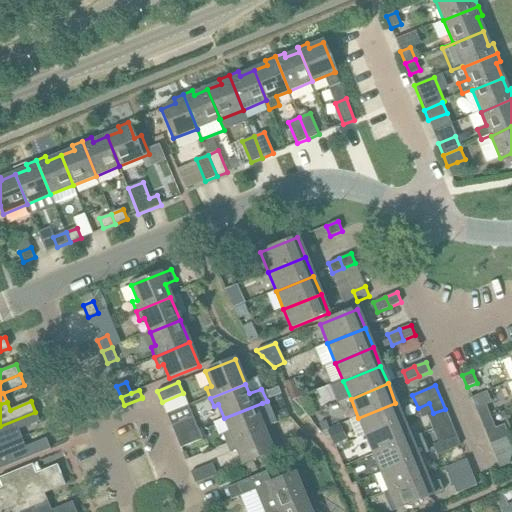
[(276,424),(267,401),(262,403),(224,418),(230,432),(225,433),(229,443),(264,429),(263,429),(276,424)]
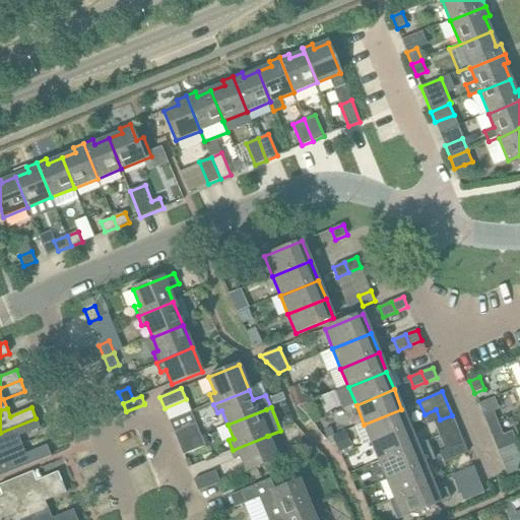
[(372,444),(409,428),(401,409),(364,425),(372,444)]
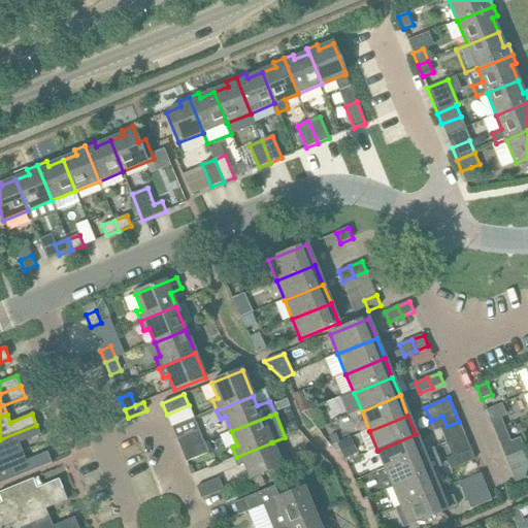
[(435,431),(447,426),(442,416),(431,421),(435,431)]
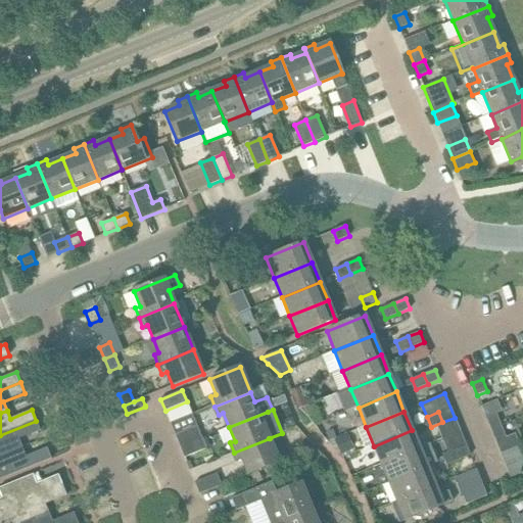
[(491,431),(502,427),(496,414),(486,419),(491,431)]
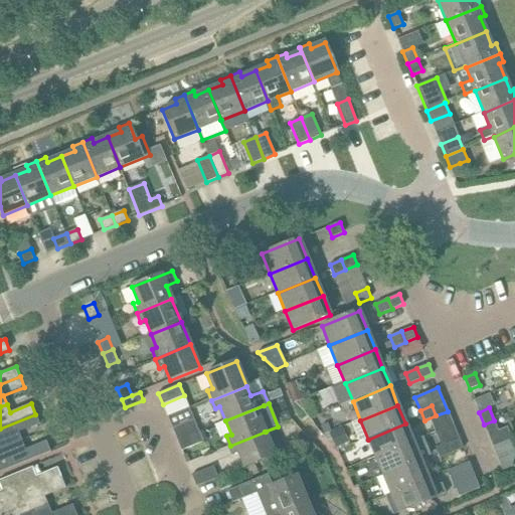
[(284,413),(281,418),(283,422),(290,419),(287,411),(284,413)]
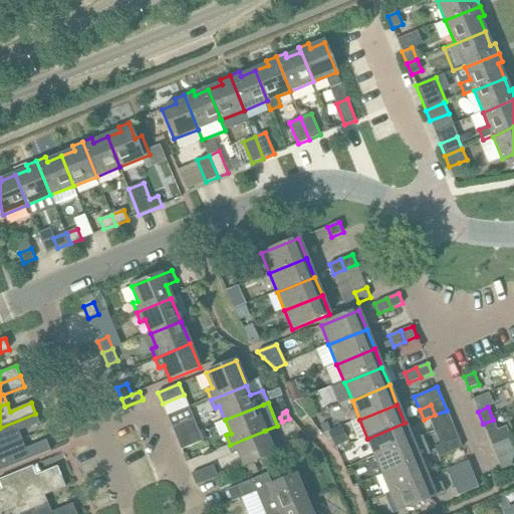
[(0,449),(22,441),(18,432),(39,424),(35,414),(0,428),(0,449)]
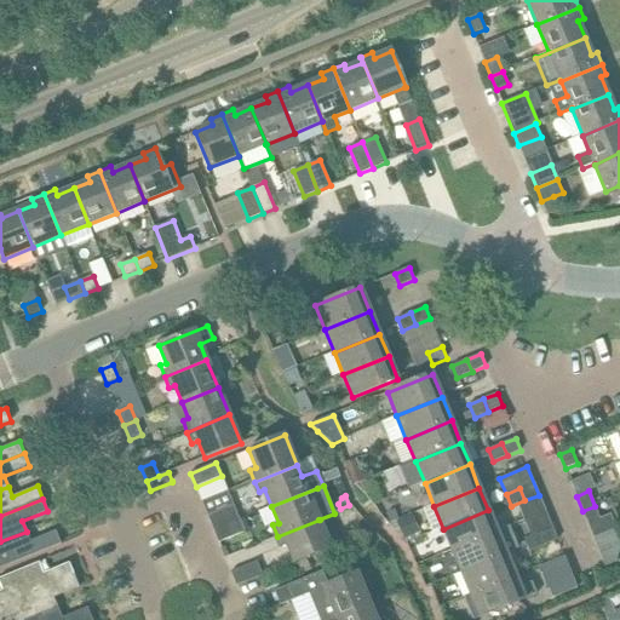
[(213,530),(240,520),(234,506),(208,516),(213,530)]
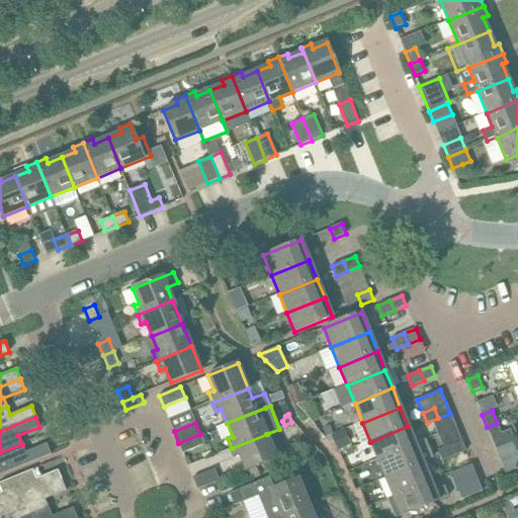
[(510,430),(501,433),(497,423),(487,427),(496,449),(515,441),(510,430)]
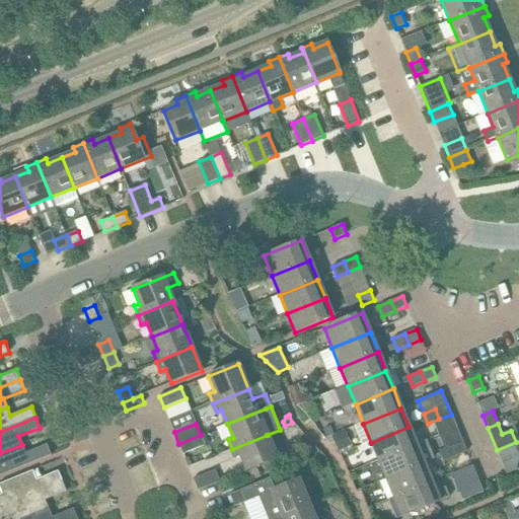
[(378,461),(417,446),(416,445),(409,427),(371,443),(378,461)]
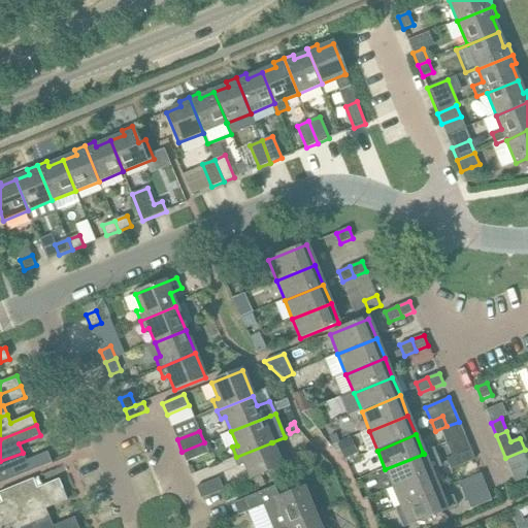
[(182,452),(187,462),(208,454),(204,442),(182,452)]
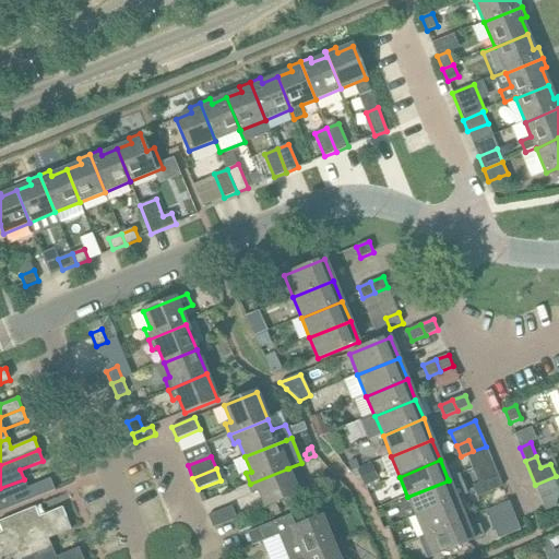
[(288,468),(250,484),(254,494),(259,491),(265,507),(298,494),(288,468)]
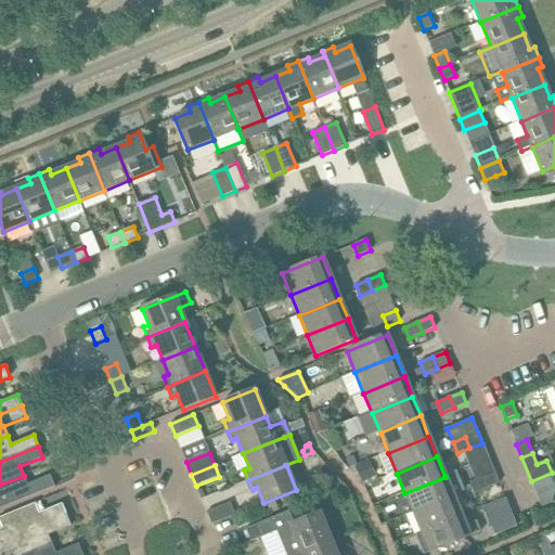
[(446,477),(404,493),(413,513),(453,497),(464,491),(456,472),(444,476),(446,477)]
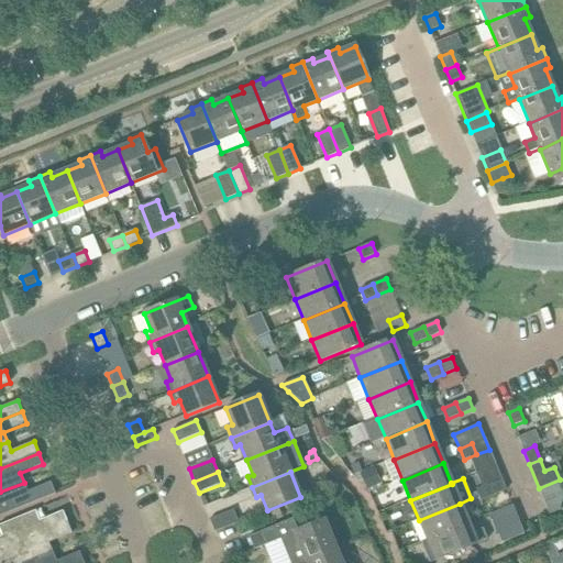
[(494,496),(506,490),(501,479),(489,484),(494,496)]
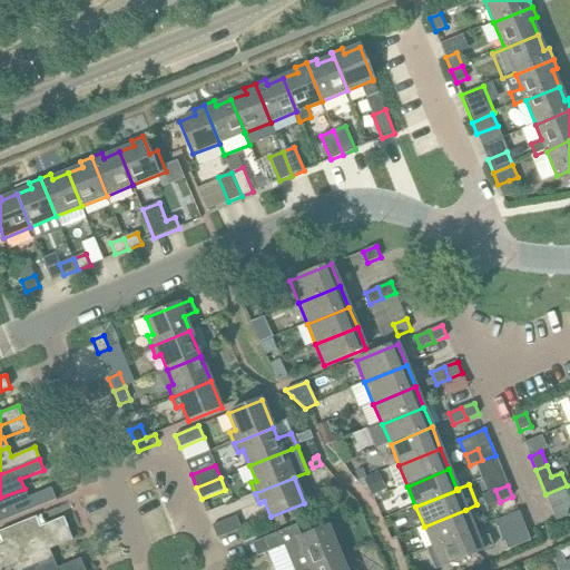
[(568,517),(562,503),(569,500),(569,493),(567,485),(546,494),(557,521),(568,517)]
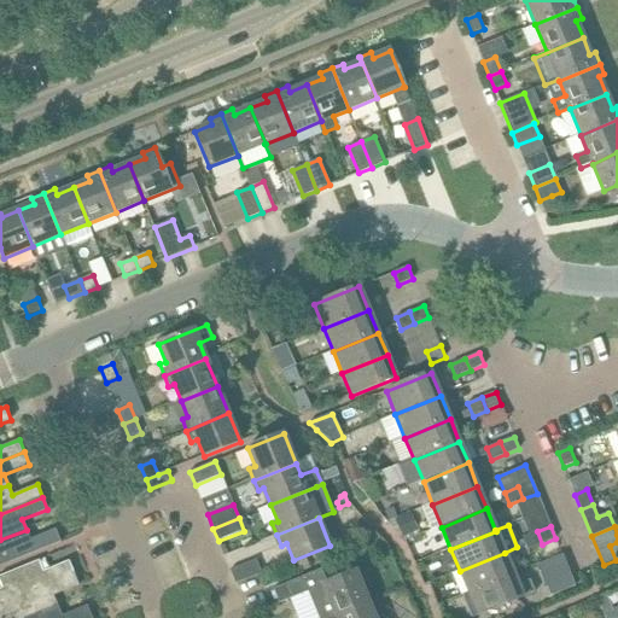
[(0,566),(62,542),(56,529),(30,540),(27,530),(0,540),(0,566)]
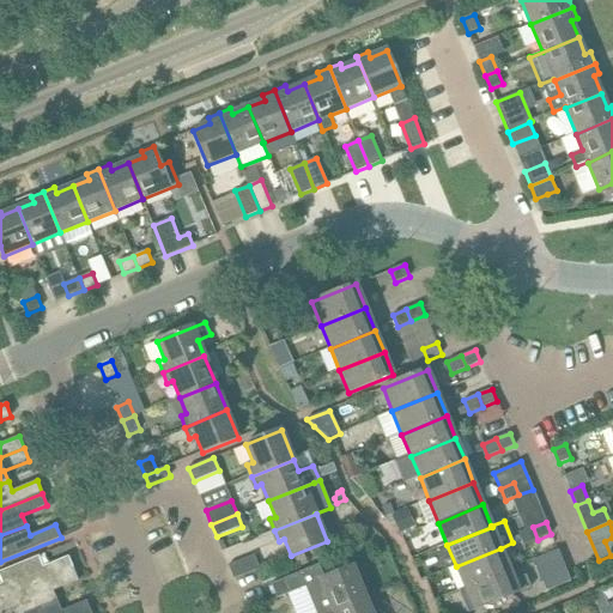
[(523,545),(538,540),(533,527),(519,533),(523,545)]
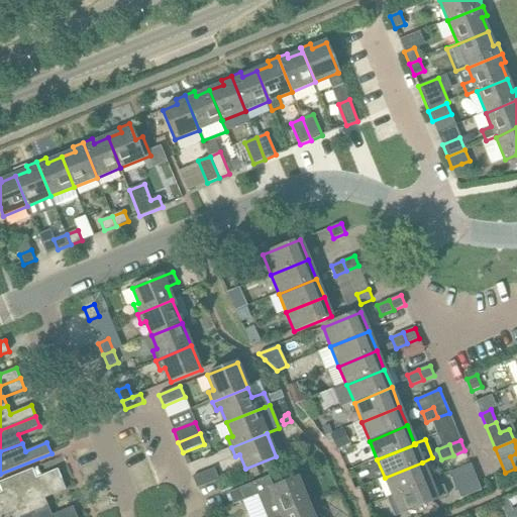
[(393,497),(430,482),(422,462),(385,478),(393,497)]
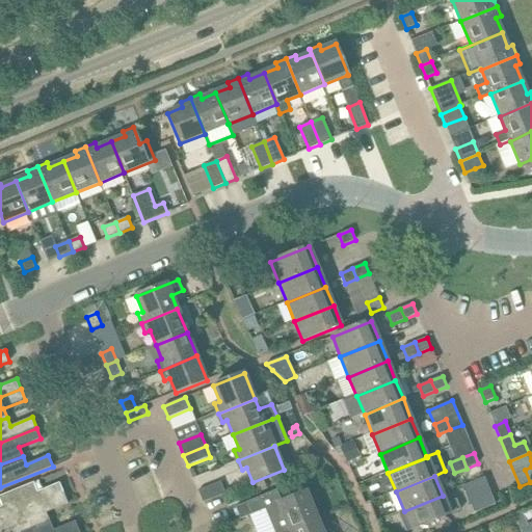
[(198,490),(203,503),(225,494),(220,482),(198,490)]
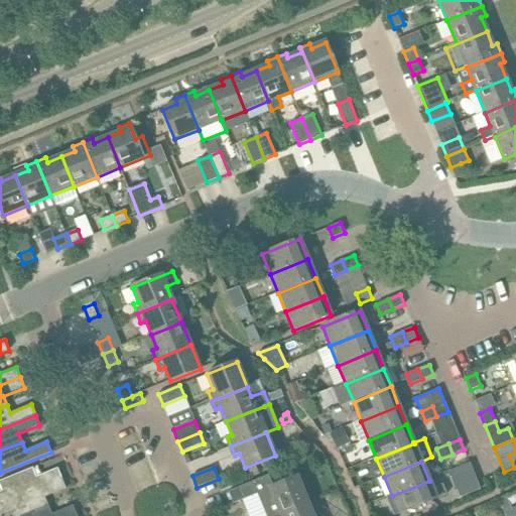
[(0,504),(61,480),(57,469),(36,478),(33,469),(0,481),(0,486),(2,491),(0,491),(0,504)]
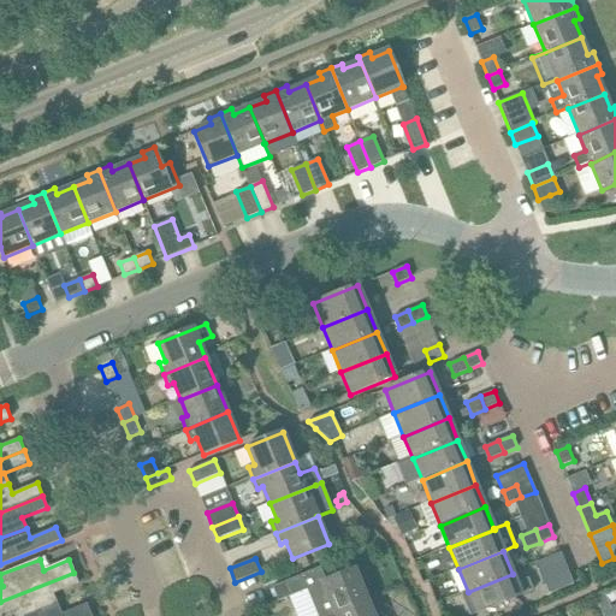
[(318,615),(332,615),(368,602),(355,569),(326,581),(321,568),(272,587),(278,602),(307,590),(318,615)]
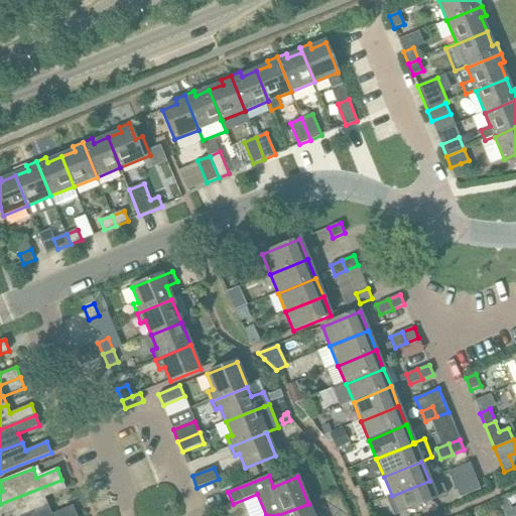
[(12,515),(24,515),(48,506),(44,498),(66,489),(61,480),(0,504),(0,515),(10,512),(12,515)]
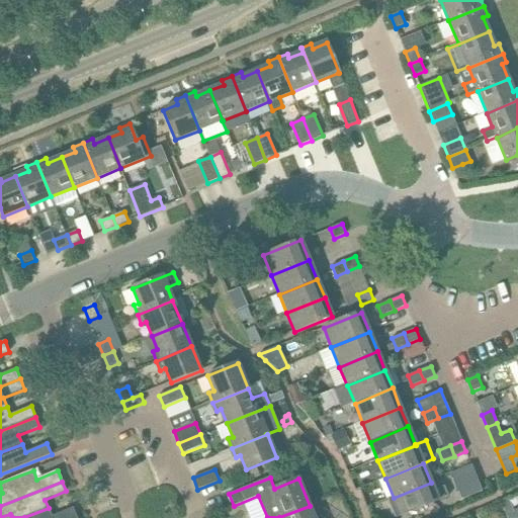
[(431,483),(389,500),(396,517),(448,497),(444,487),(434,491),(431,483)]
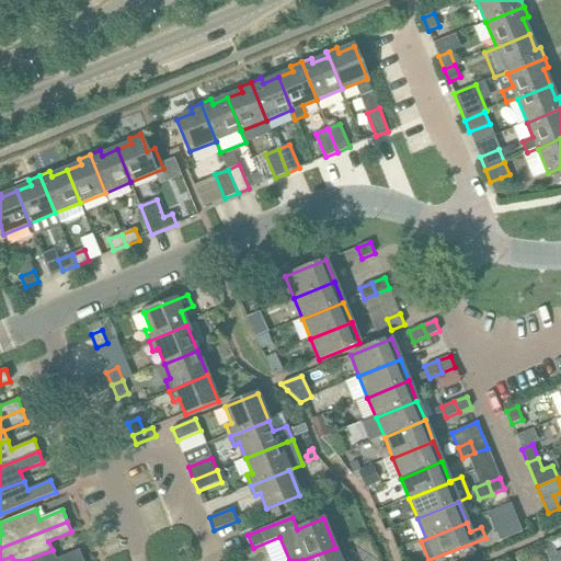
[(519,524),(497,533),(501,541),(523,533),(519,524)]
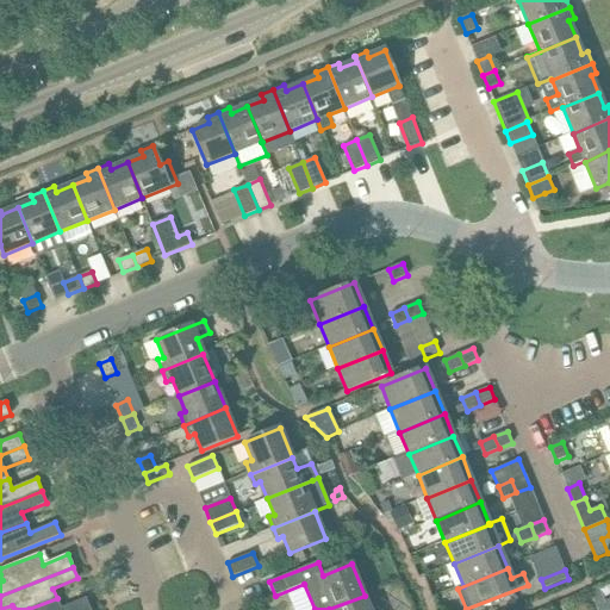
[(369,609),(365,596),(329,609),(369,609)]
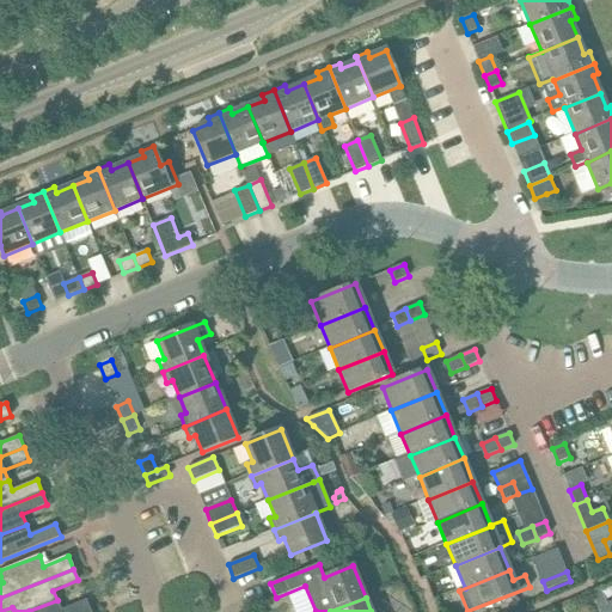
[(57,600),(29,611),(91,611),(86,600),(61,611),(57,600)]
